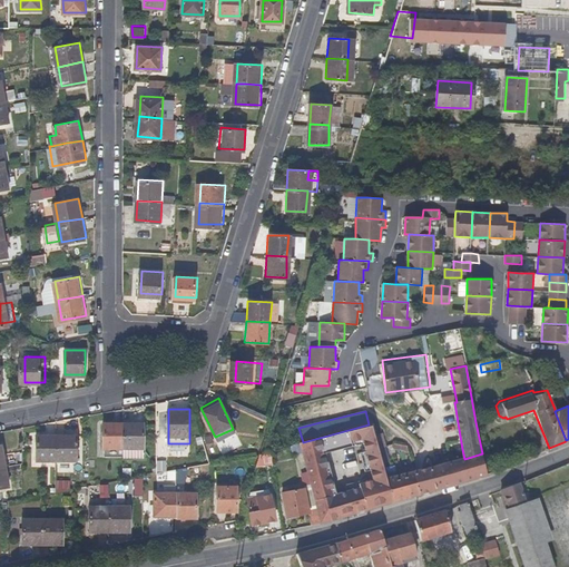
[(124,453),(124,420),(102,420),(101,453),(124,453)]
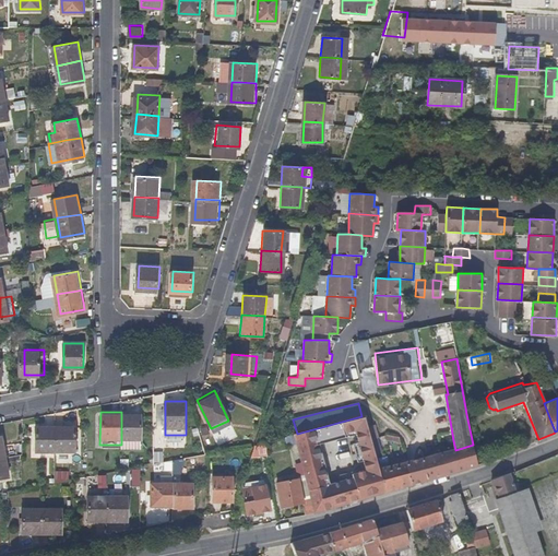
[(141,445),(141,412),(121,412),(121,445),(141,445)]
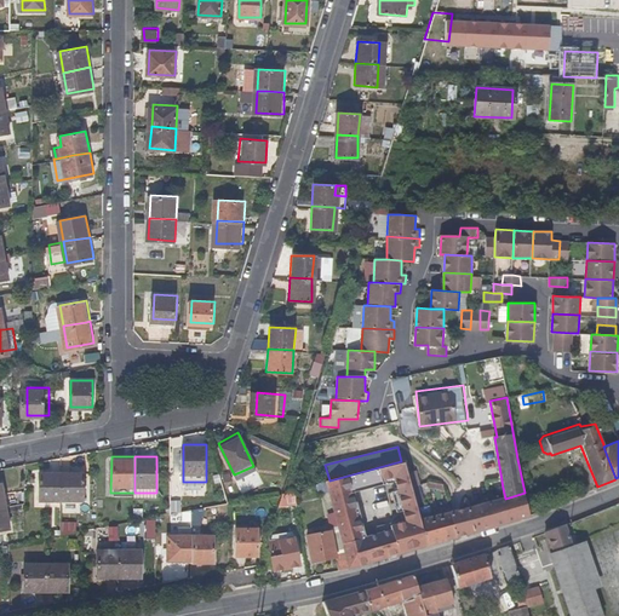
[(411,485),(407,472),(403,460),(401,461),(330,481),(326,482),(328,488),(336,513),(338,525),(339,529),(350,566),(385,557),(428,546),(427,540),(422,520),(417,506),(414,500),(411,485)]
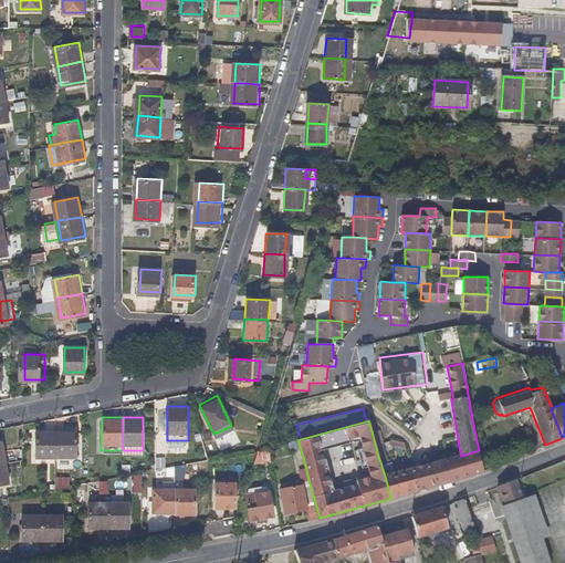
[(56,455),(56,431),(35,430),(37,455),(56,455)]
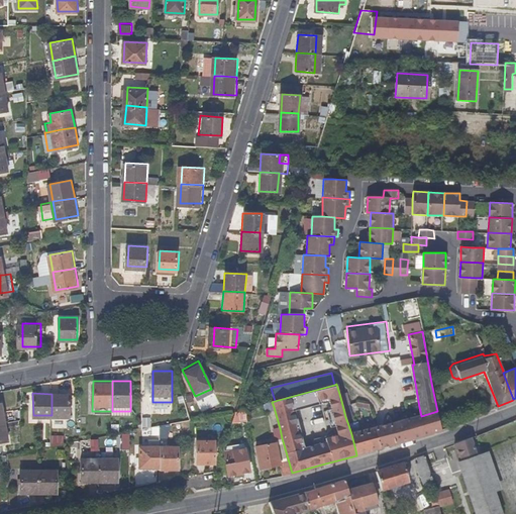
[(70,415),(70,393),(52,394),(52,415),(70,415)]
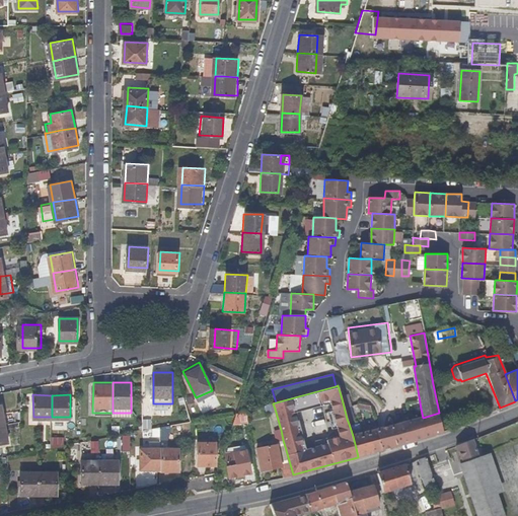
[(350,404),(347,394),(341,395),(344,407),(350,404)]
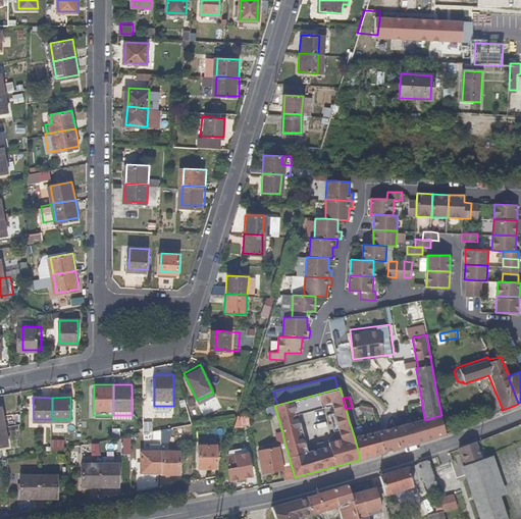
[(355,419),(352,407),(346,409),(349,421),(355,419)]
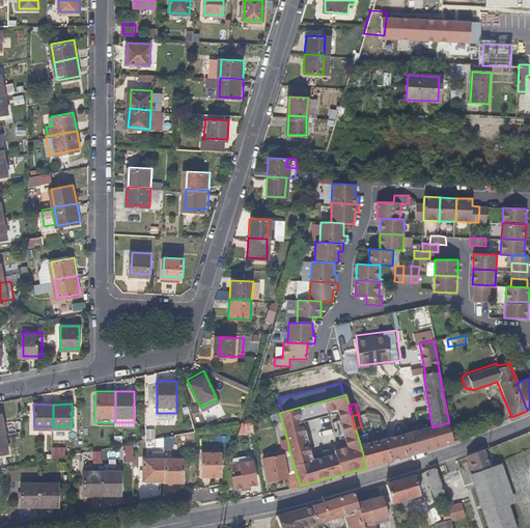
[(252,429),(250,420),(243,422),(240,433),(252,429)]
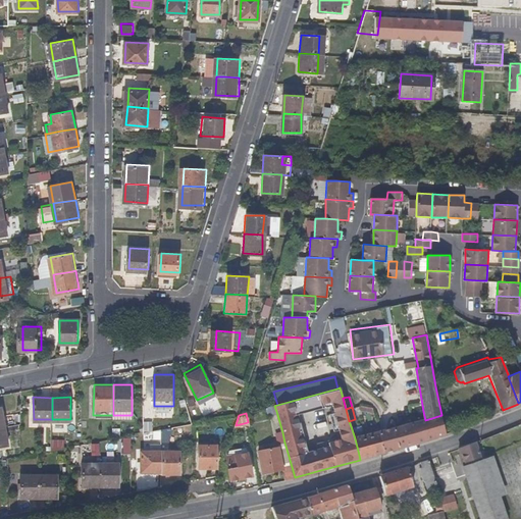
[(446,434),(441,415),(425,420),(389,428),(395,450),(401,448),(446,434)]
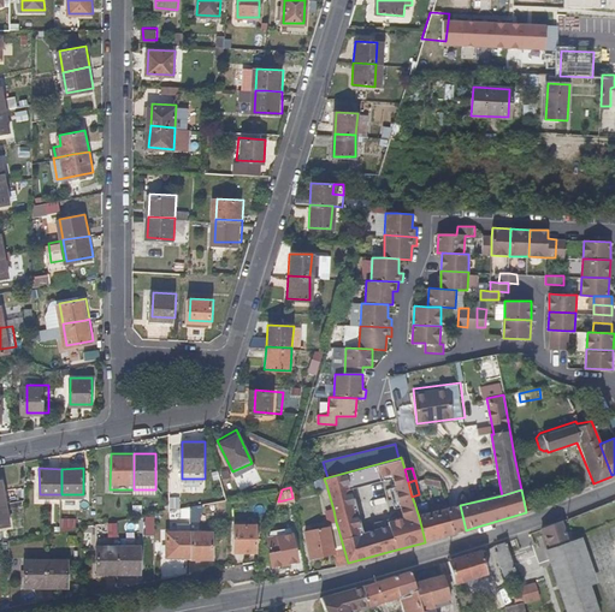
[(0,522),(10,521),(5,499),(0,499),(0,522)]
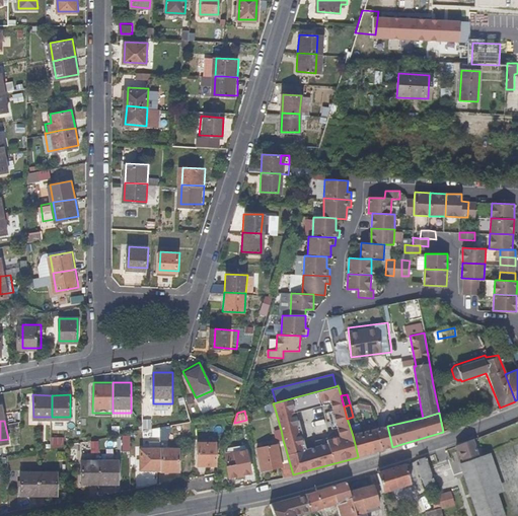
[(392,447),(387,426),(377,429),(382,450),(392,447)]
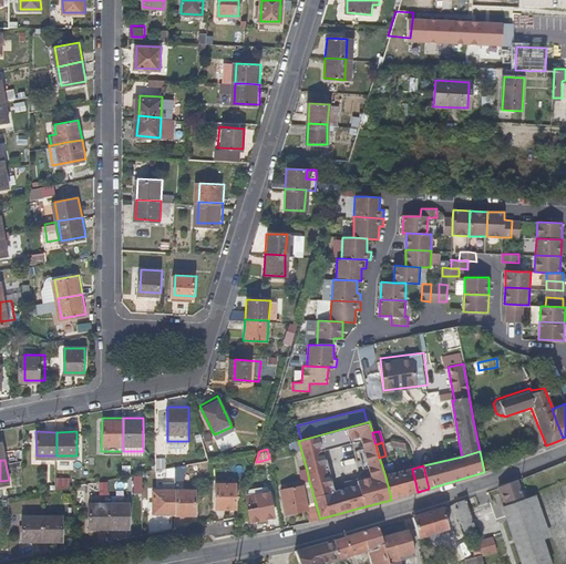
[(418,492),(412,469),(400,472),(405,496),(418,492)]
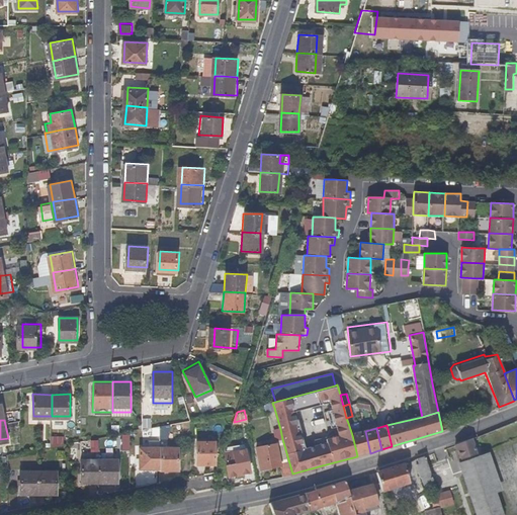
[(370,453),(365,431),(352,435),(356,451),(357,456),(360,455),(370,453)]
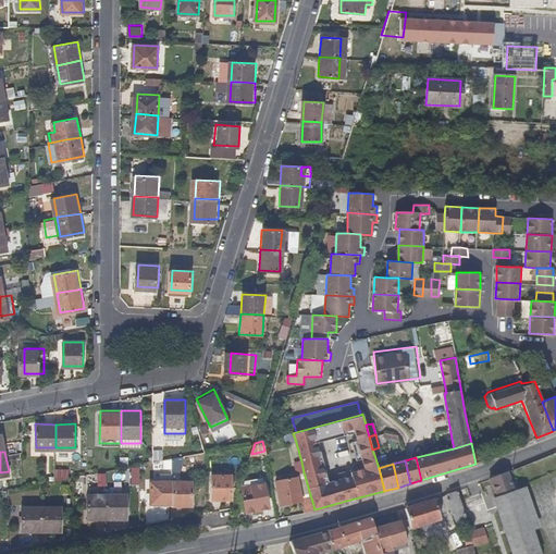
[(542,553),(533,528),(519,489),(515,490),(508,470),(491,477),(492,482),(491,482),(515,553),(542,553)]
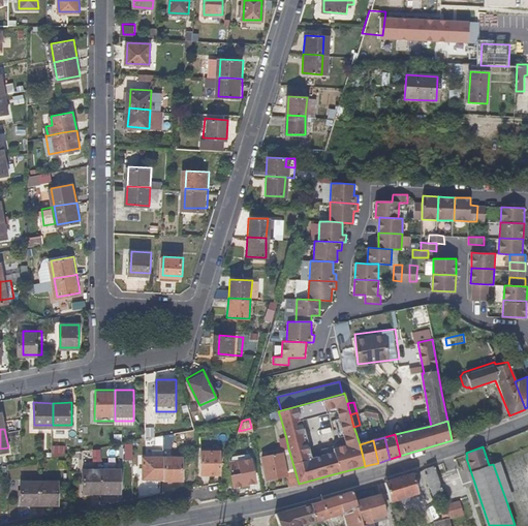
[(220,450),(200,451),(200,472),(220,472),(220,450)]
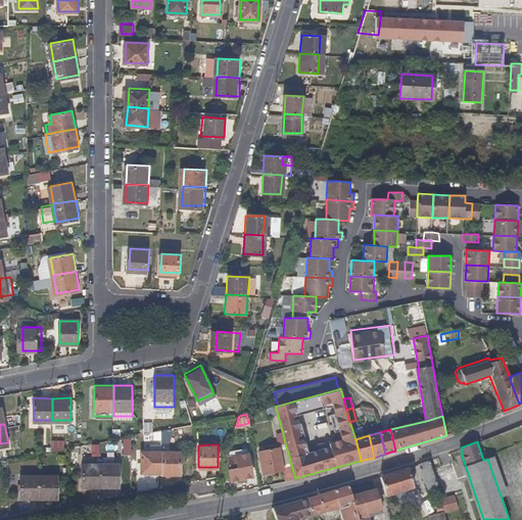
[(295,478),(286,446),(258,453),(264,474),(283,470),(285,481),(288,480),(295,478)]
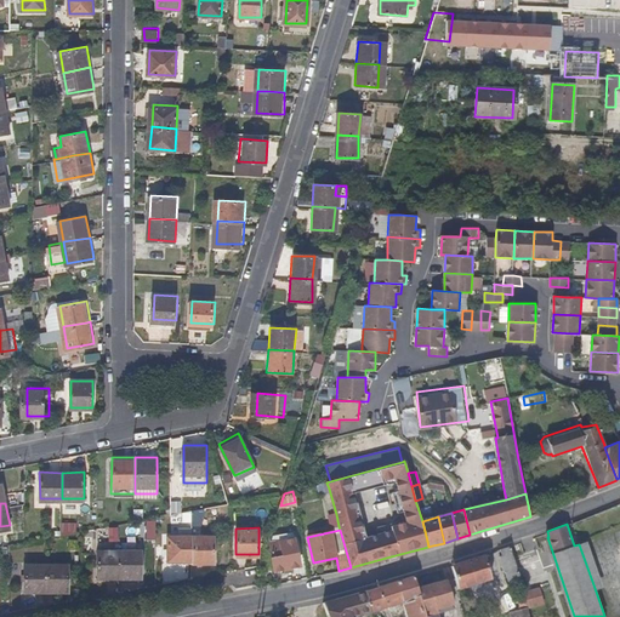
[(192,560),(193,536),(169,536),(169,560),(192,560)]
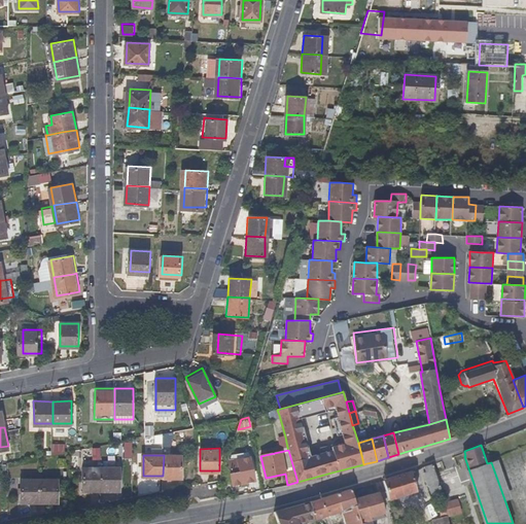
[(182,478),(182,455),(164,455),(163,476),(163,478),(182,478)]
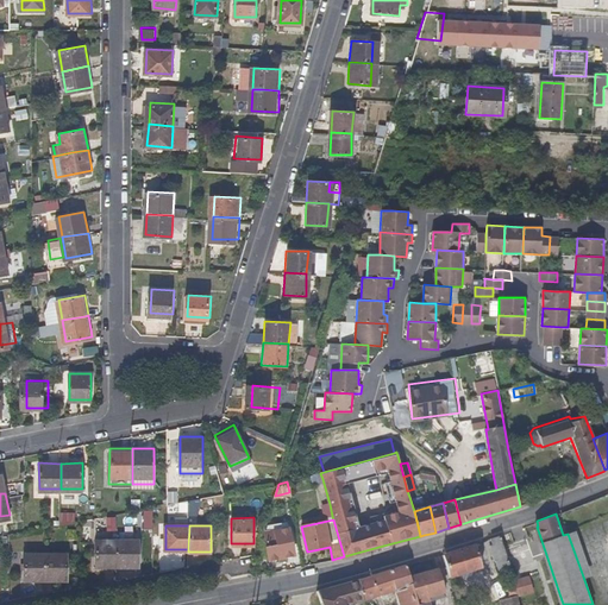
[(288,529),(265,534),(264,537),(269,560),(293,555),(288,529)]
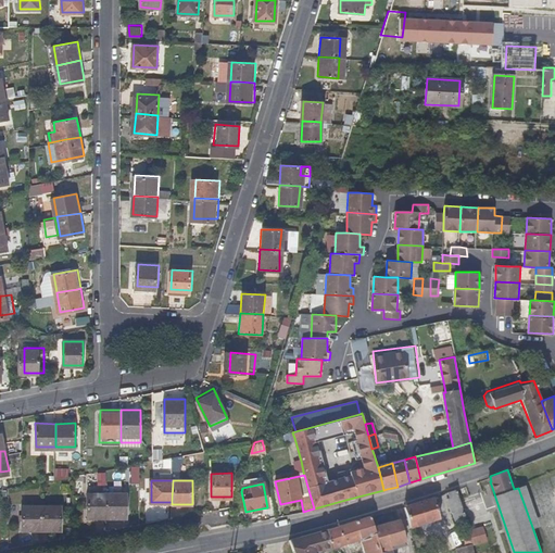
[(470,499),(466,485),(457,488),(463,502),(470,499)]
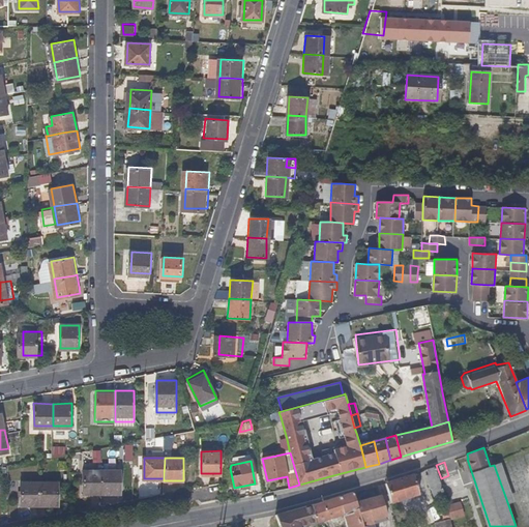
[(516,500),(502,462),(494,465),(507,502),(516,500)]
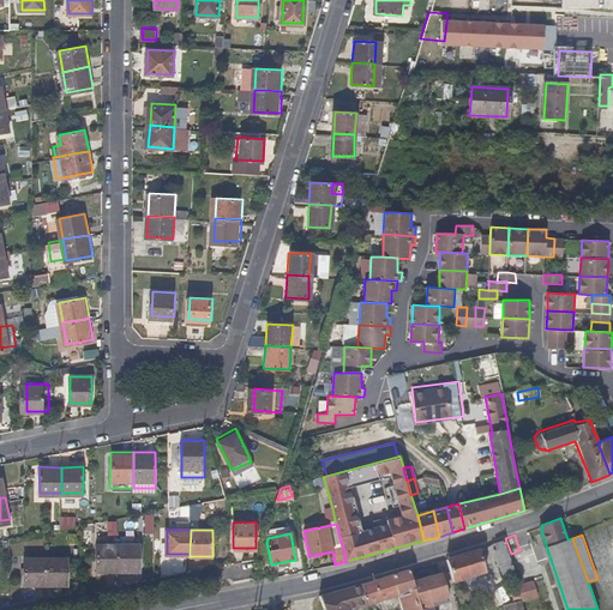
[(511,554),(505,538),(496,541),(497,547),(494,548),(499,563),(500,562),(504,573),(515,571),(511,554)]
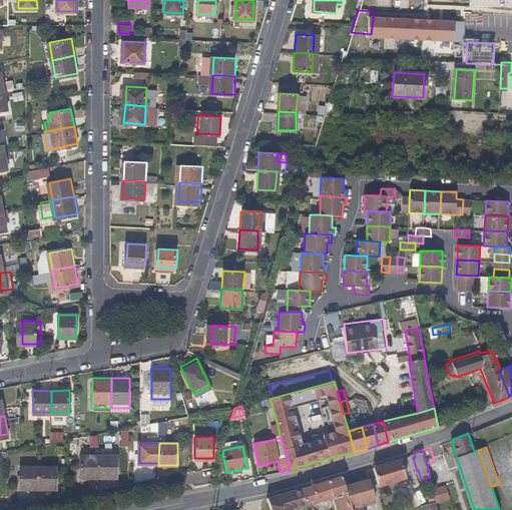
[(98,476),(98,454),(80,454),(79,477),(98,476)]
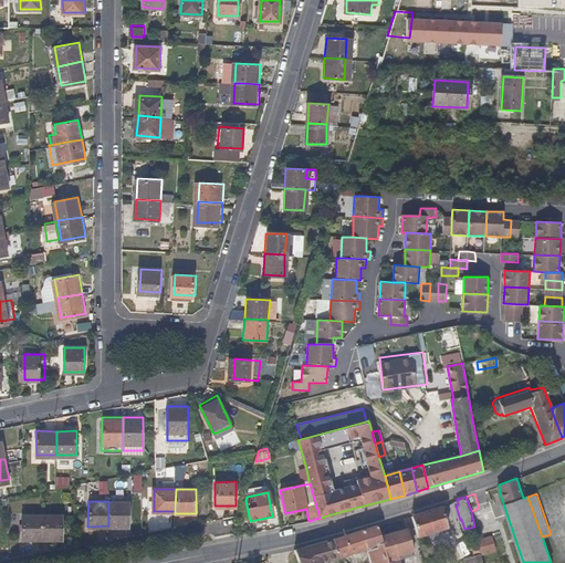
[(129,527),(129,501),(108,501),(108,525),(129,527)]
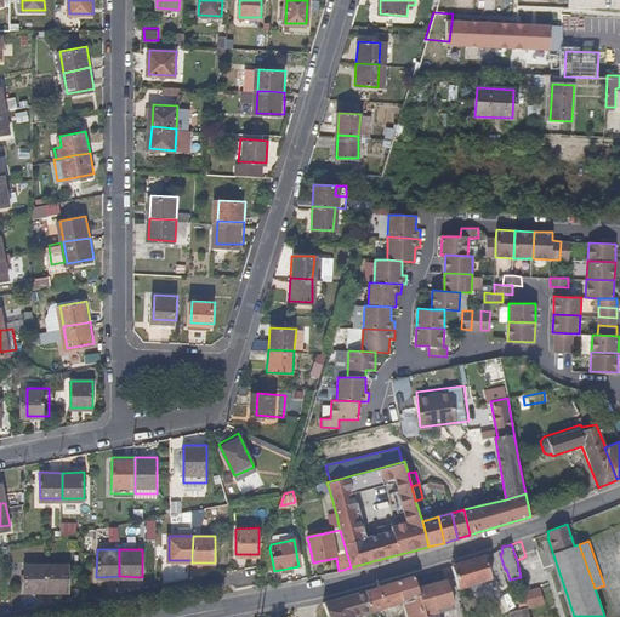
[(493,576),(487,553),(453,563),(460,587),(493,576)]
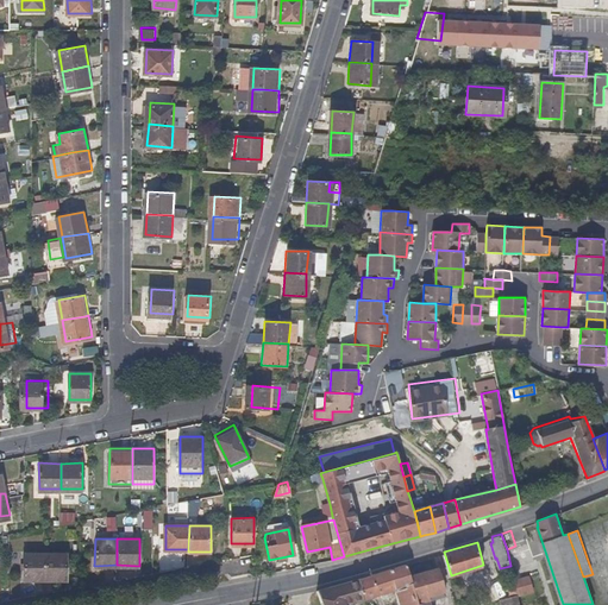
[(45,579),(45,552),(24,552),(24,579),(45,579)]
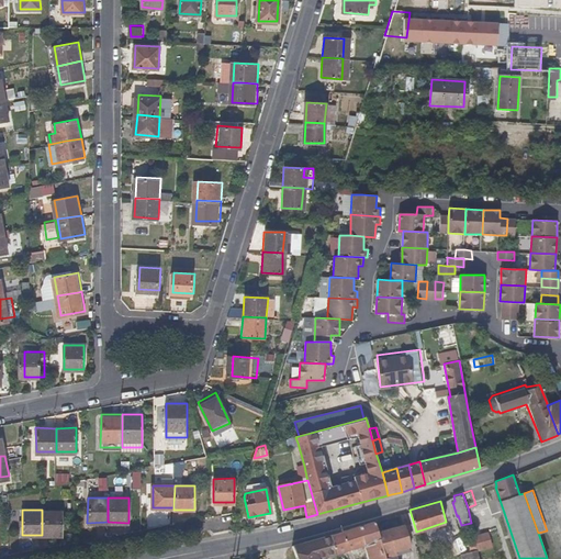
[(63,535),(63,510),(42,510),(42,535),(63,535)]
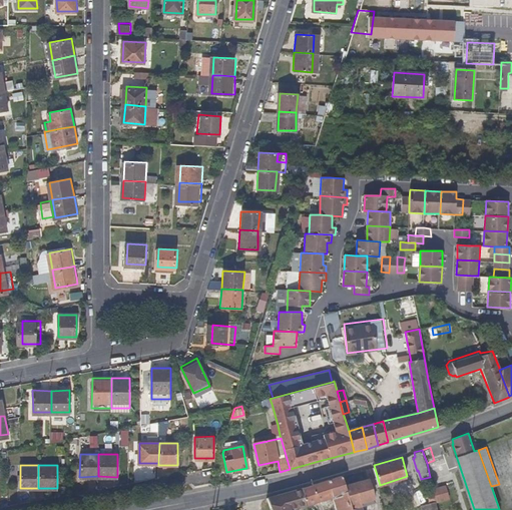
[(337,509),(353,509),(346,484),(343,474),(303,487),(309,504),(310,504),(332,496),(334,496),(337,509)]
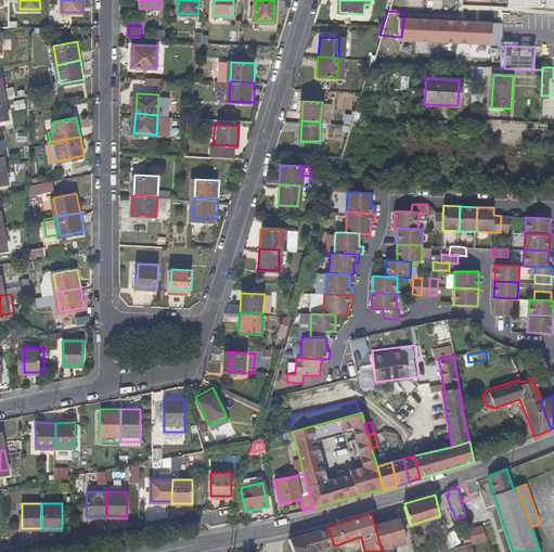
[(399,517),(374,524),(382,551),(394,551),(393,547),(407,542),(399,517)]
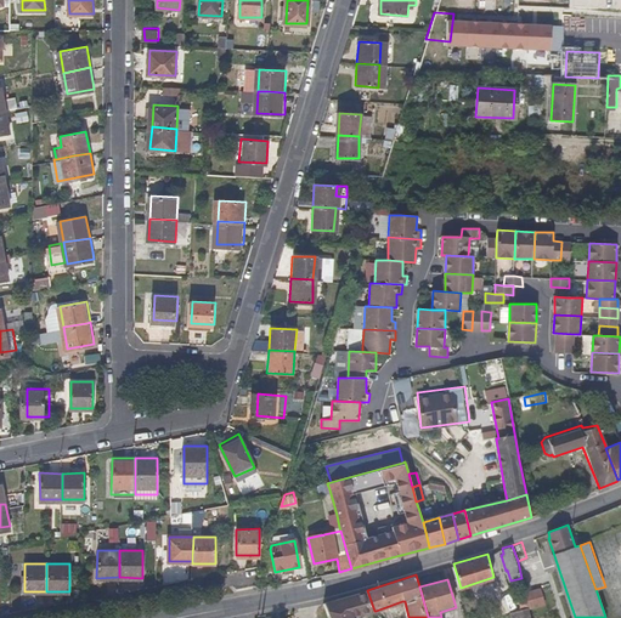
[(541,587),(525,590),(529,606),(530,607),(546,602),(541,587)]
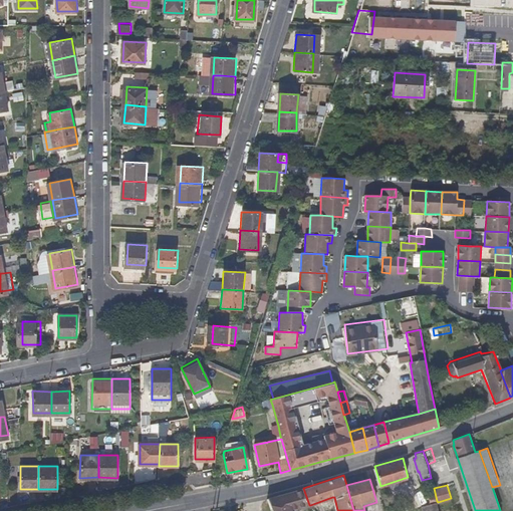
[(437,501),(422,505),(424,510),(440,510),(438,502),(437,501)]
